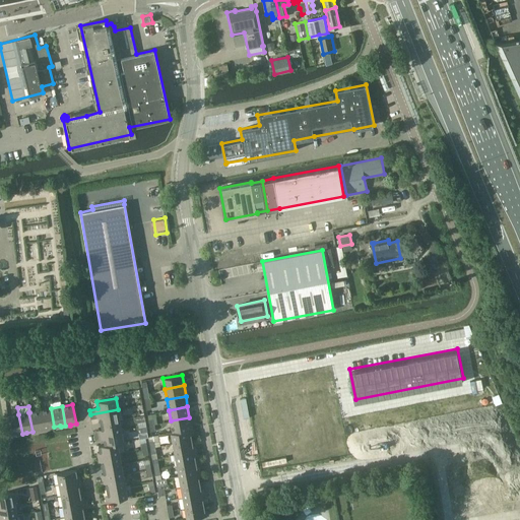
[(51,408),(40,410),(43,431),(48,430),(48,429),(54,427),(51,408)]
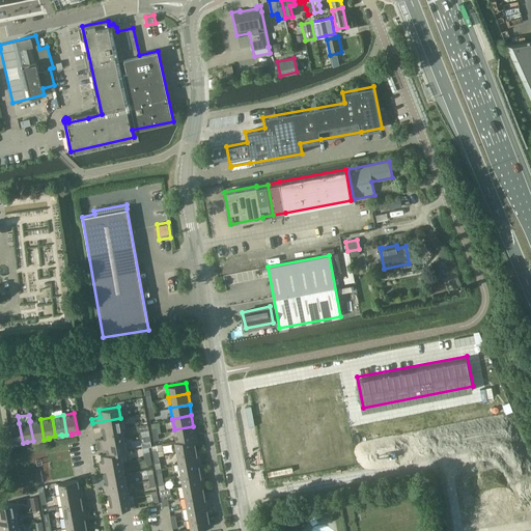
[(122,428),(120,418),(92,423),(92,426),(102,425),(103,432),(122,428)]
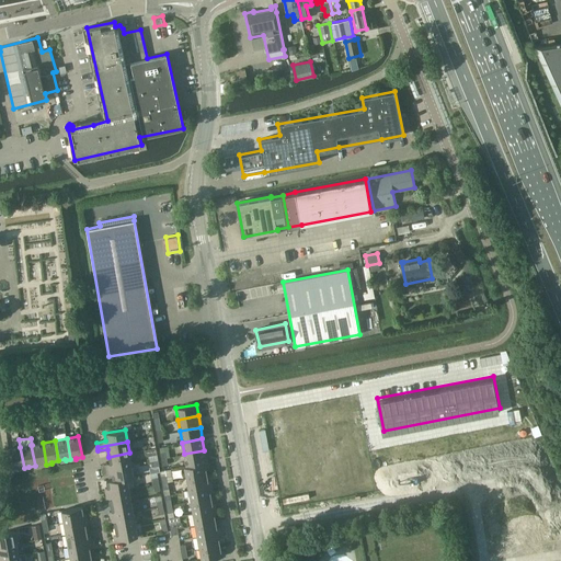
[(43,443),(32,445),(31,445),(35,466),(41,464),(41,465),(46,465),(43,443)]
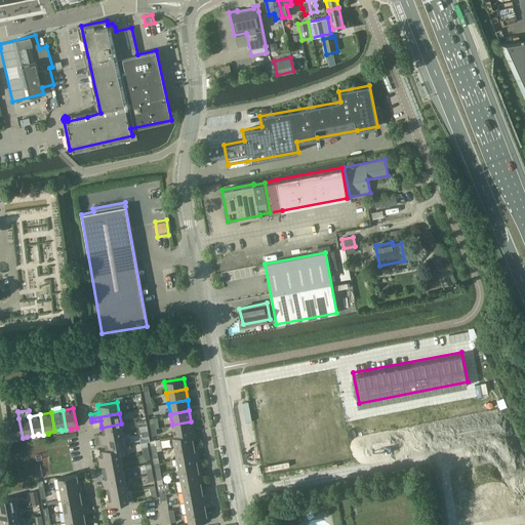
[(17,439),(23,438),(18,418),(7,420),(11,439),(17,438),(17,439)]
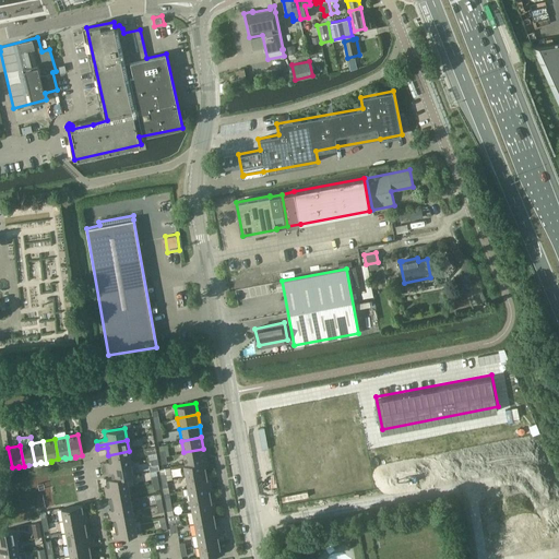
[(183,452),(186,464),(205,461),(203,449),(183,452)]
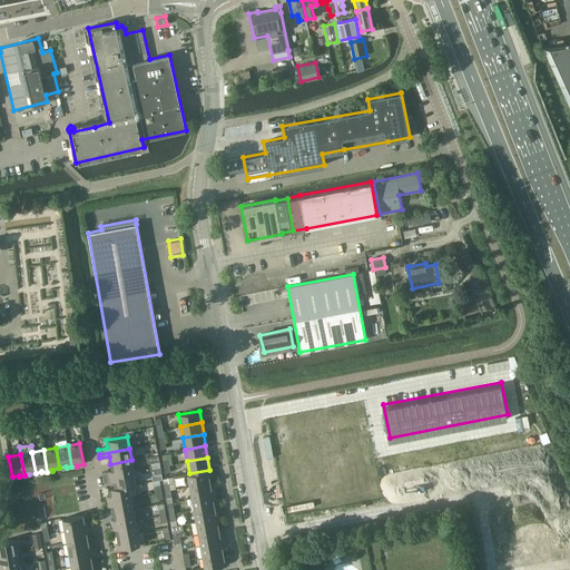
[(134,472),(131,460),(110,464),(111,472),(102,473),(104,478),(134,472)]
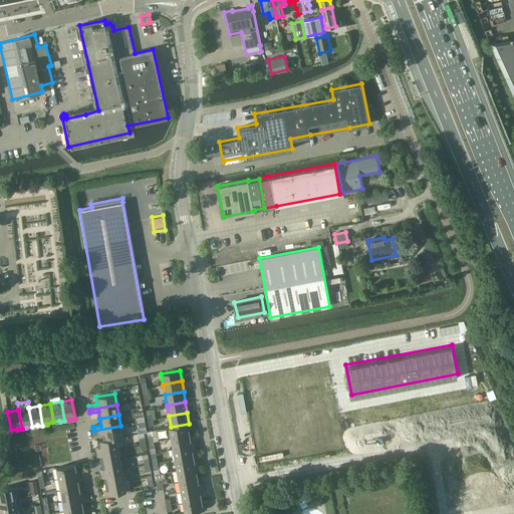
[(189,424),(171,427),(169,427),(171,439),(190,435),(189,428),(191,428),(190,423),(189,424)]
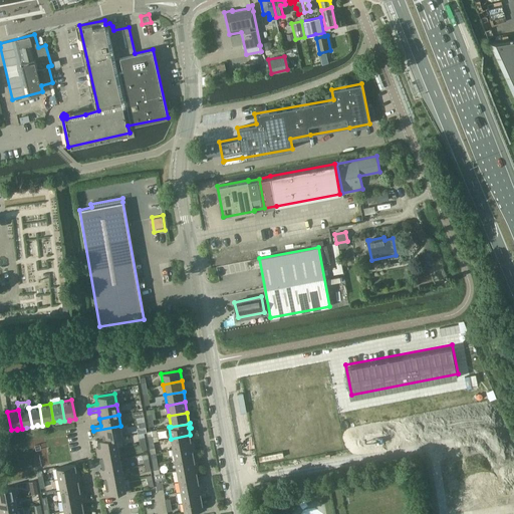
[(116,438),(122,437),(120,426),(93,431),(93,435),(102,433),(103,440),(116,437),(116,438)]
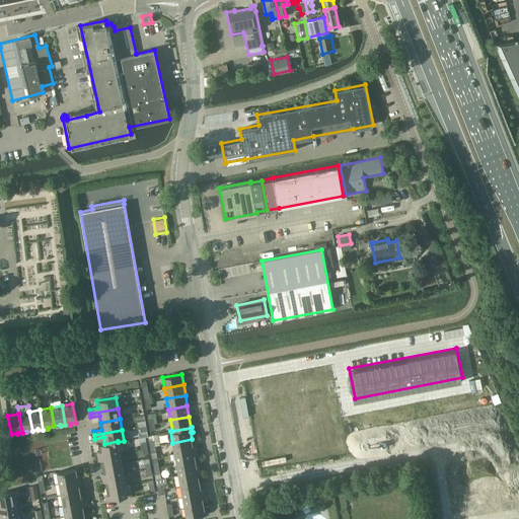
[(193,446),(192,439),(172,443),(174,453),(196,449),(196,445),(193,446)]
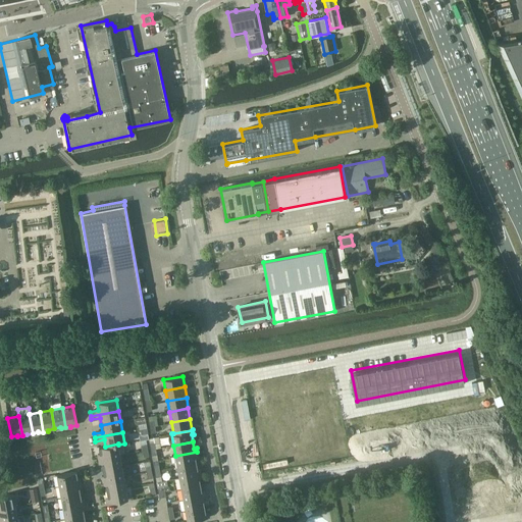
[(120,455),(118,445),(118,444),(105,447),(99,448),(100,455),(98,455),(99,459),(120,455)]
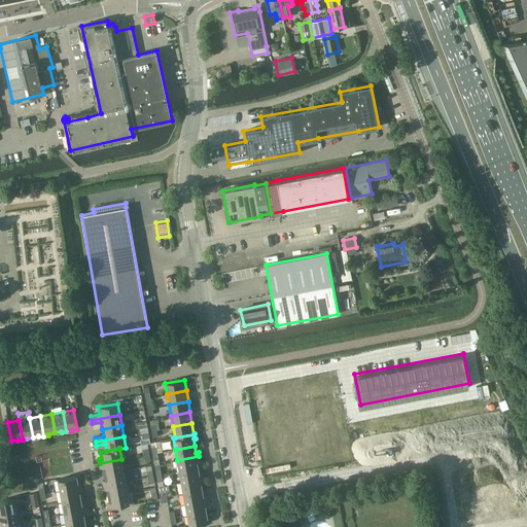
[(167,454),(166,451),(157,453),(152,454),(154,464),(160,463),(159,458),(157,456),(167,454)]
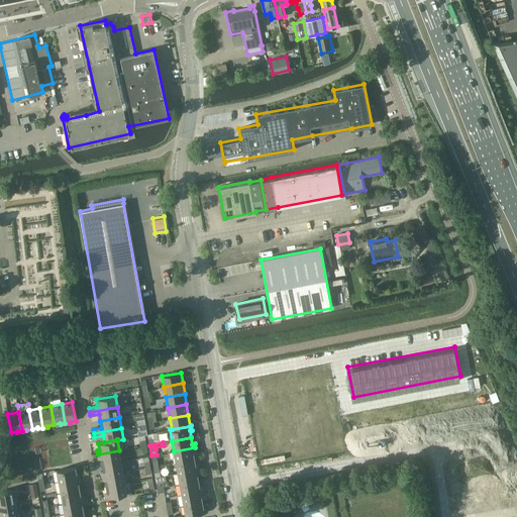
[(194,452),(196,451),(195,447),(174,451),(176,462),(195,458),(194,452)]
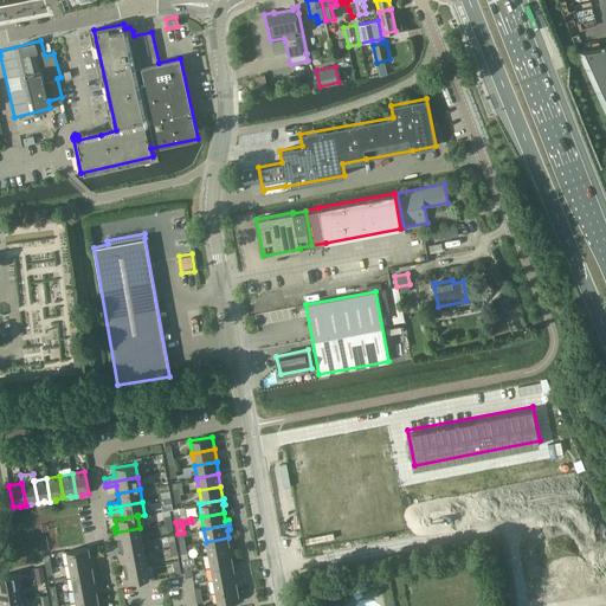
[(142,541),(140,528),(115,533),(115,537),(118,537),(120,545),(142,541)]
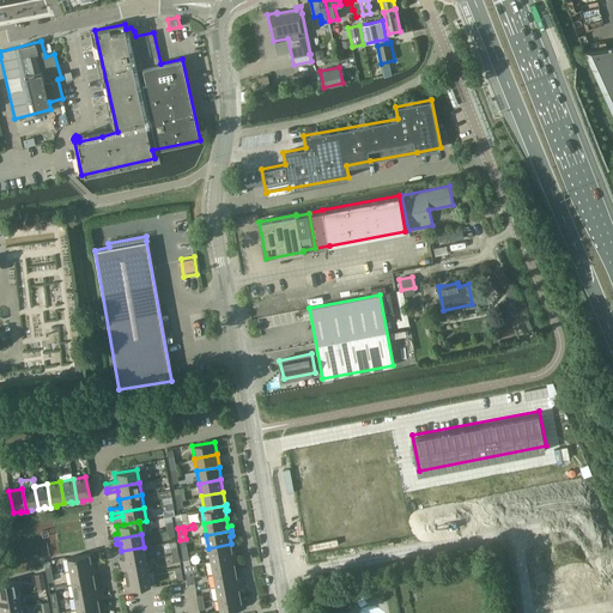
[(232,552),(231,544),(208,548),(211,560),(237,556),(236,551),(232,552)]
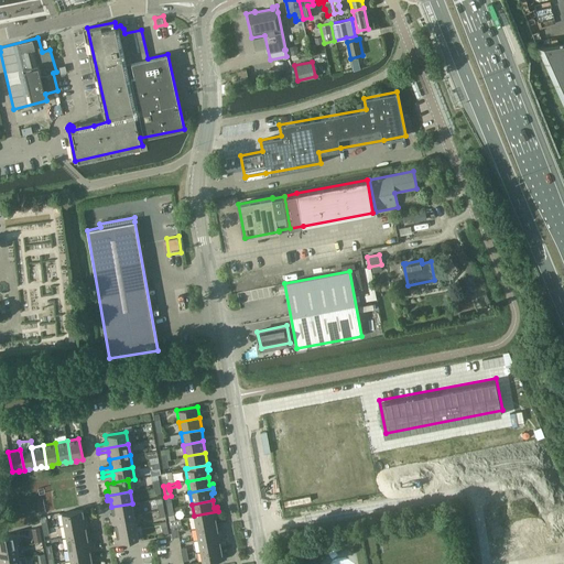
[(134,514),(132,503),(111,507),(112,514),(110,514),(110,519),(134,514)]
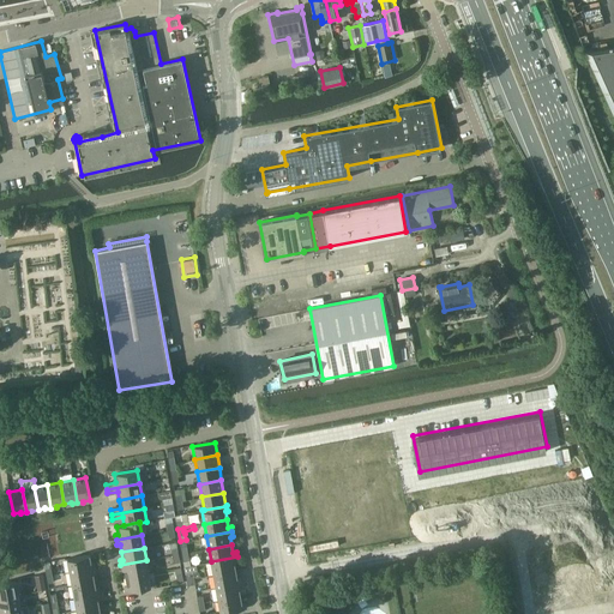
[(67,559),(70,572),(95,567),(95,563),(91,563),(90,554),(67,559)]
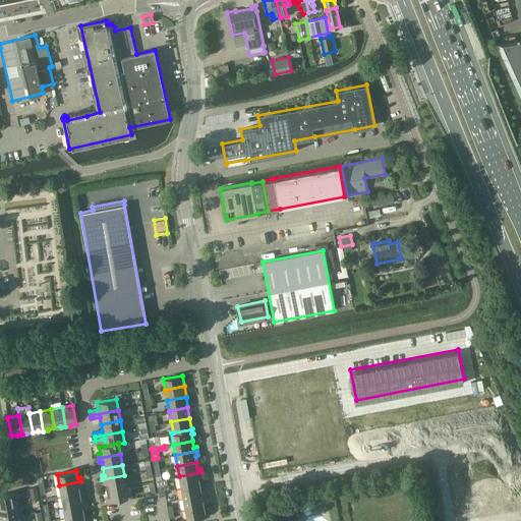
[(199,477),(201,476),(201,472),(179,476),(181,487),(200,483),(199,477)]
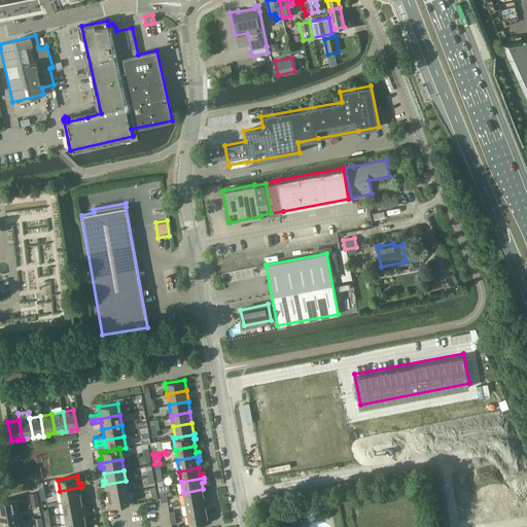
[(108,496),(128,492),(126,481),(103,485),(104,489),(107,489),(108,496)]
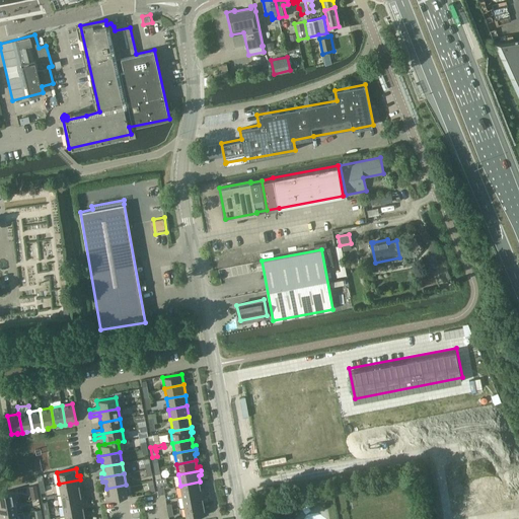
[(81,484),(80,479),(59,484),(61,494),(80,491),(79,484),(81,484)]
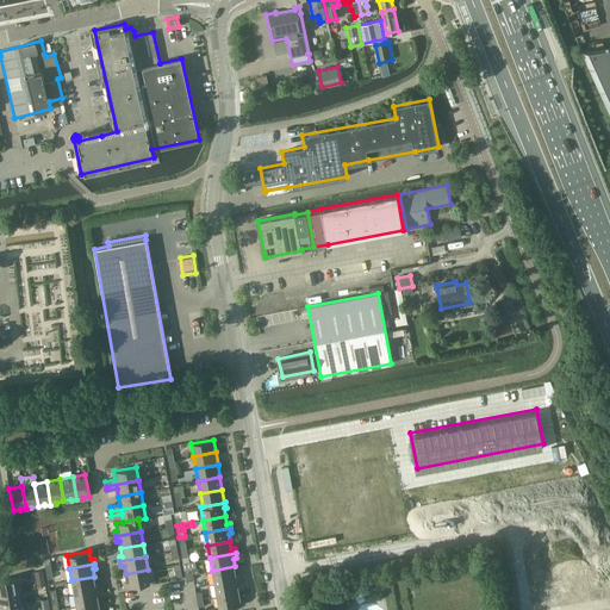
[(236,574),(235,566),(212,571),(215,584),(241,579),(240,574),(236,574)]
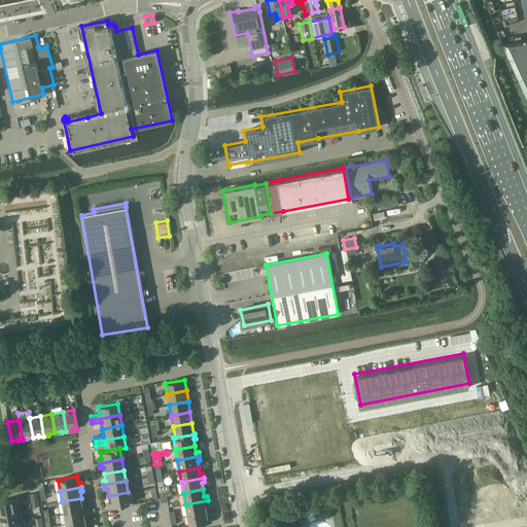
[(37,492),(30,494),(32,507),(39,505),(37,492)]
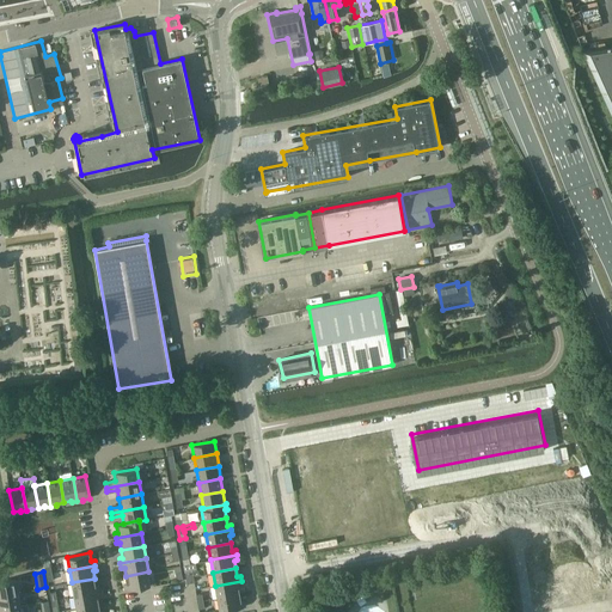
[(151,585),(148,571),(126,576),(127,583),(124,585),(124,589),(151,585)]
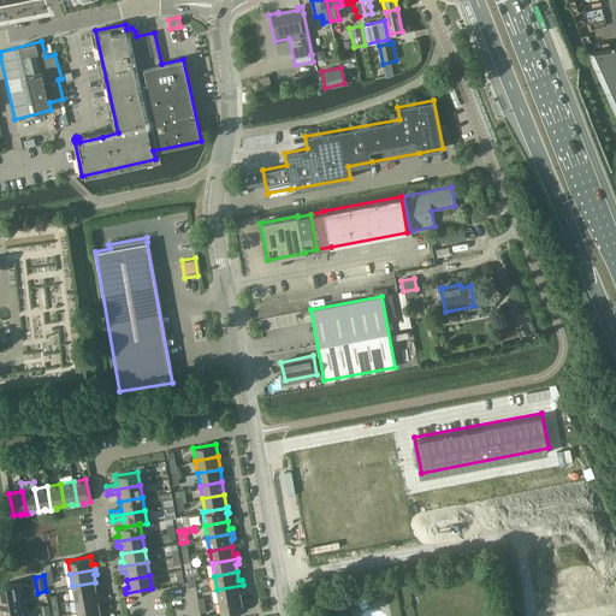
[(100,590),(96,590),(95,582),(72,586),(75,599),(100,594),(100,590)]
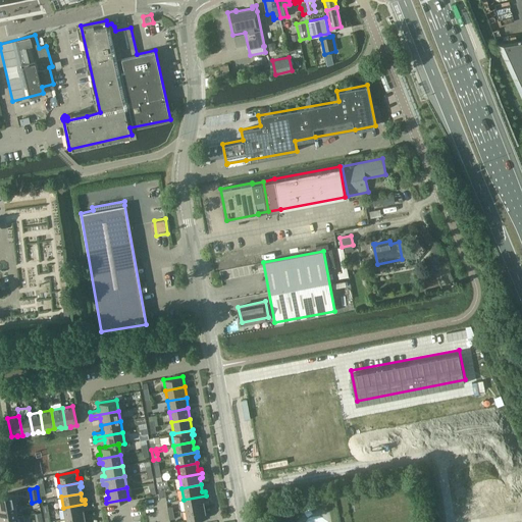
[(0,508),(15,505),(13,494),(0,497),(0,508)]
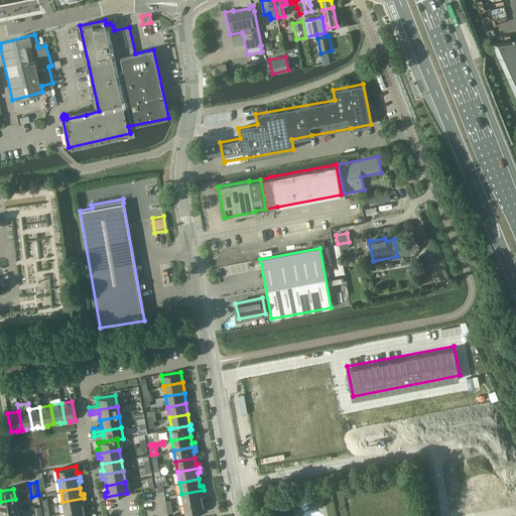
[(202,494),(204,494),(204,490),(181,494),(183,504),(203,501),(202,494)]
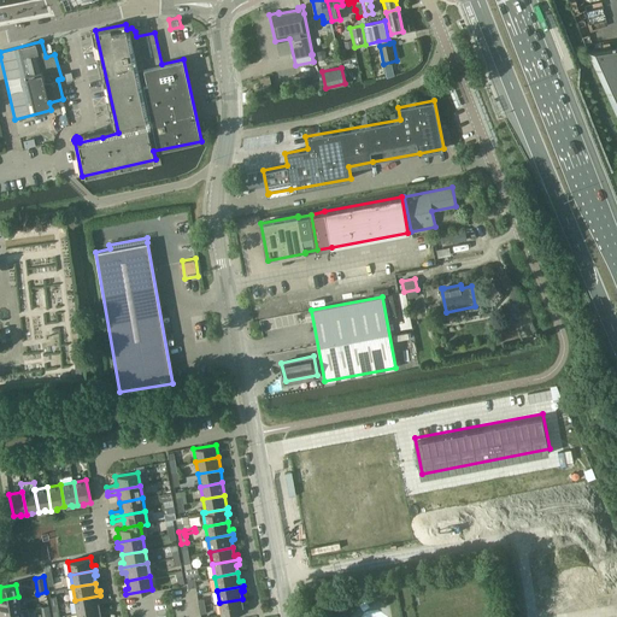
[(101,600),(100,595),(75,600),(77,613),(100,609),(99,601),(101,600)]
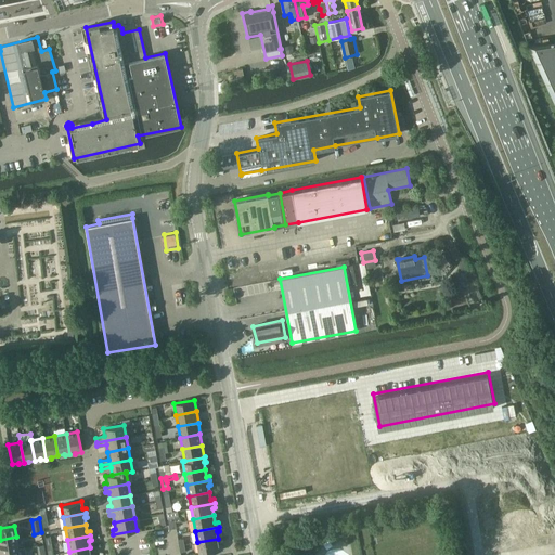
[(0,552),(18,549),(16,537),(0,540),(0,552)]
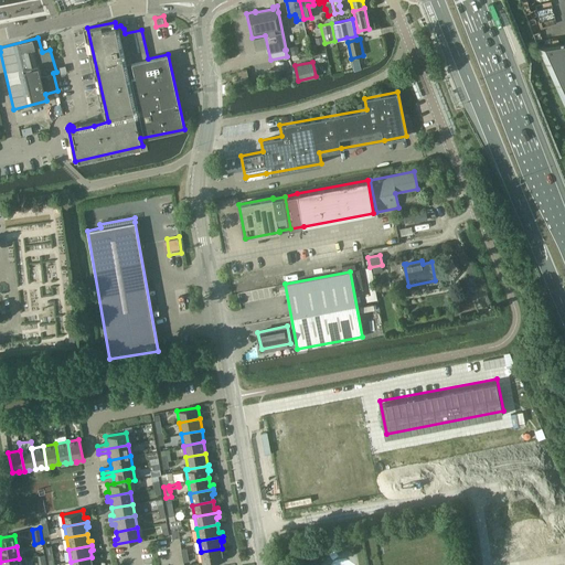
[(223,555),(222,548),(201,552),(203,564),(226,560),(225,555),(223,555)]
